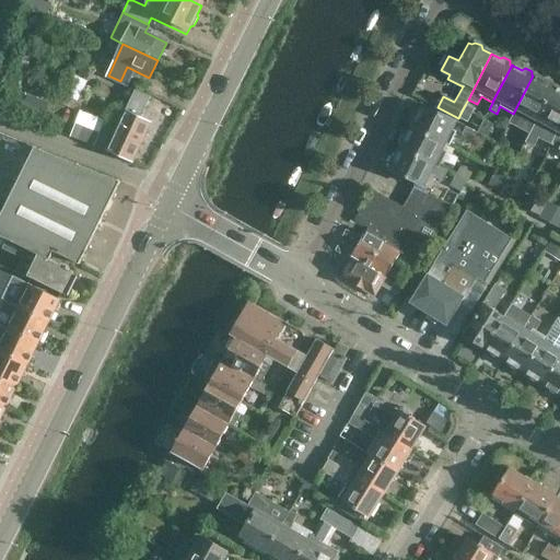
[(514,114),(509,124),(529,135),(555,86),(552,85),(552,82),(546,79),(543,81),(534,76),(514,114)]
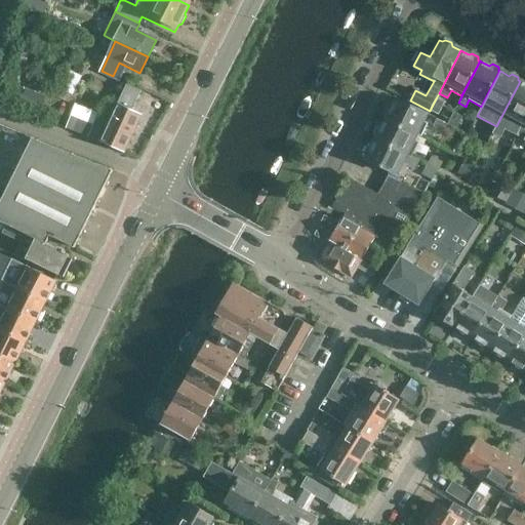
[(524,83),(520,81),(496,126),(493,132),(500,136),(511,118),(522,124),(524,118),(524,83)]
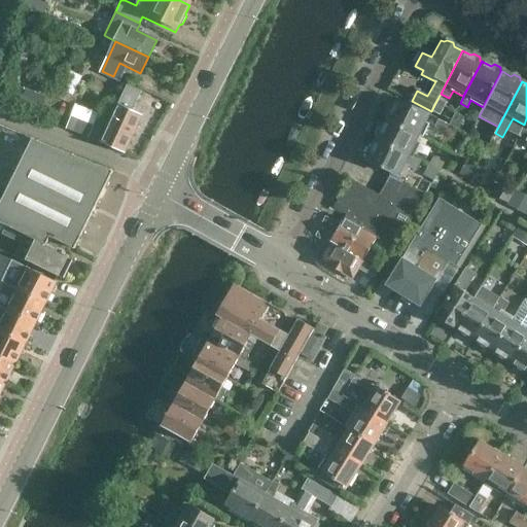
[(101,141),(125,153),(143,115),(134,110),(142,91),(128,83),(101,141)]
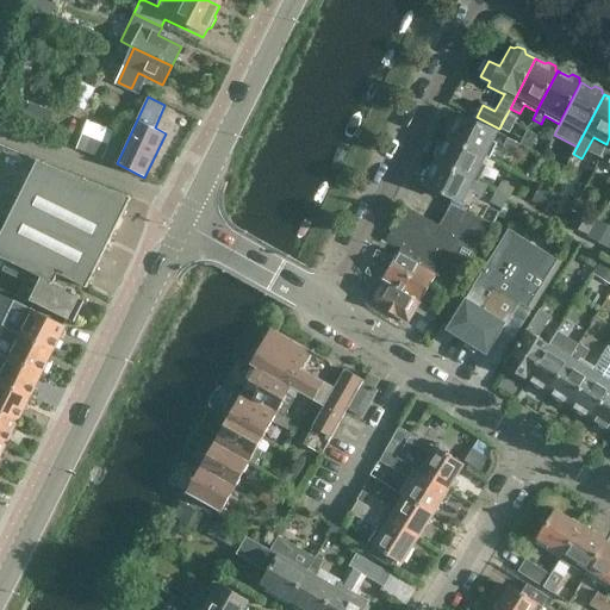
[(450,125),(447,132),(448,136),(447,138),(486,157),(489,159),(497,144),(492,142),(497,134),(459,114),(454,125),(450,125)]
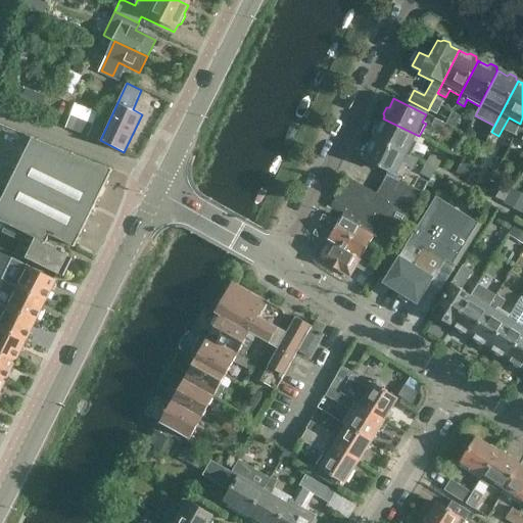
[(434,98),(428,110),(435,114),(442,102),(434,98)]
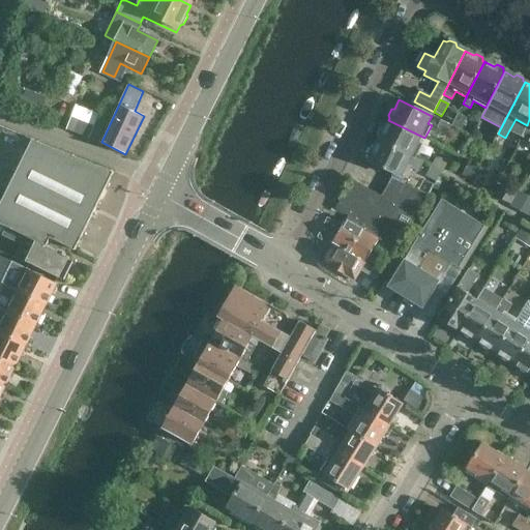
[(466,118),(459,114),(452,126),(460,130),(466,118)]
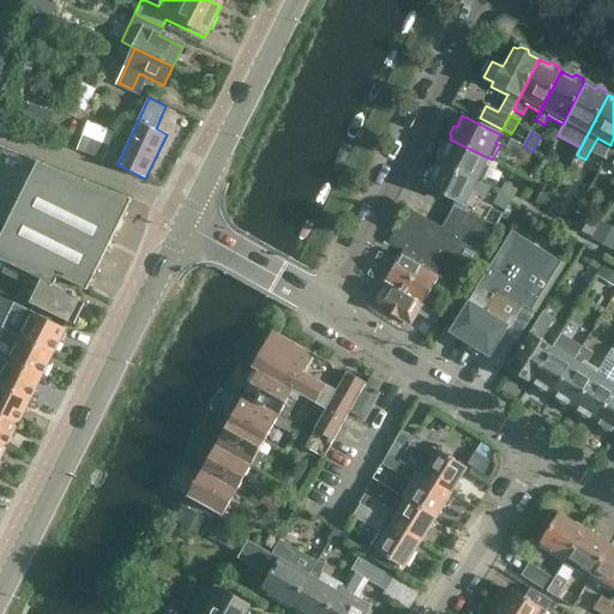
[(82,136),(76,151),(103,161),(109,146),(82,136)]
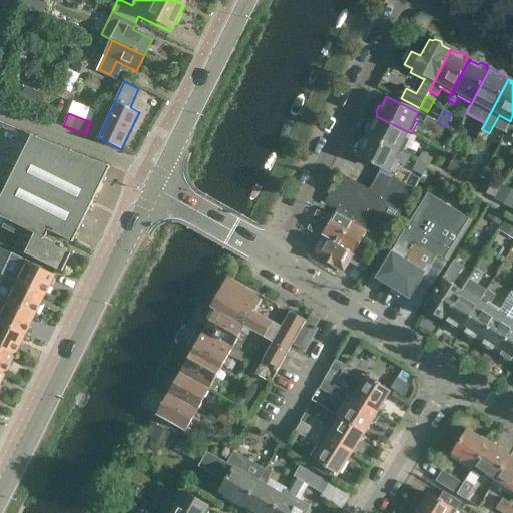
[(438,121),(427,115),(423,124),(433,129),(438,121)]
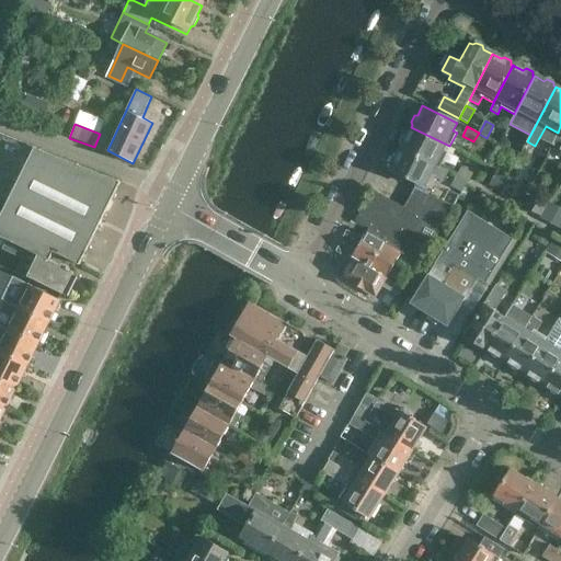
[(560,126),(558,133),(551,145),(558,148),(560,146),(560,126)]
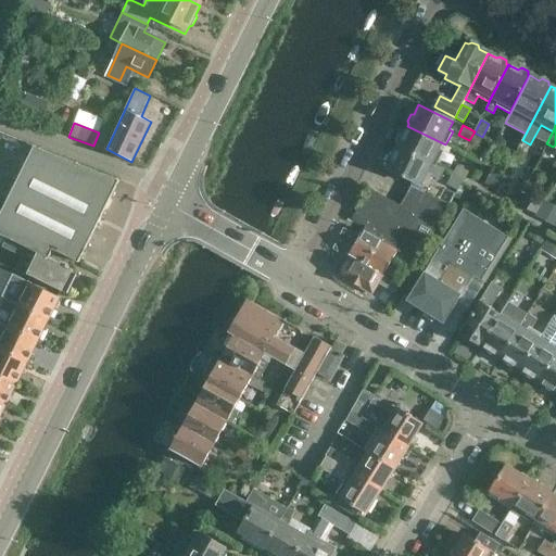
[(397,144),(397,146),(436,165),(442,152),(439,151),(443,143),(407,126),(402,136),(400,136),(396,141),(397,144)]
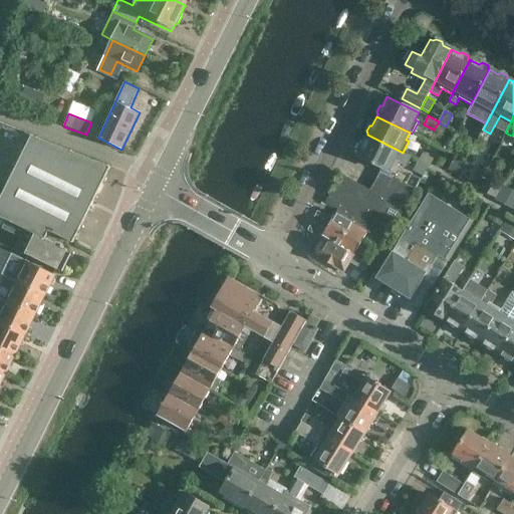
[(359,145),(356,151),(358,153),(357,156),(382,168),(379,172),(387,176),(389,172),(392,173),(398,163),(406,167),(410,158),(403,155),(403,153),(367,135),(362,145),(359,145)]
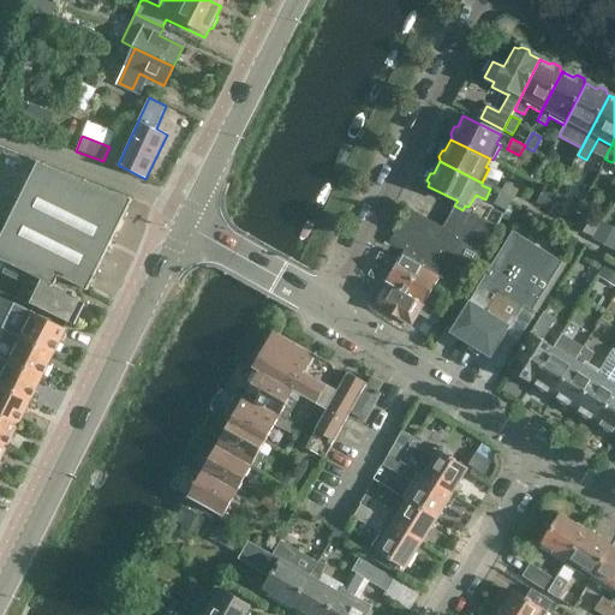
[(506,184),(500,193),(513,201),(518,190),(506,184)]
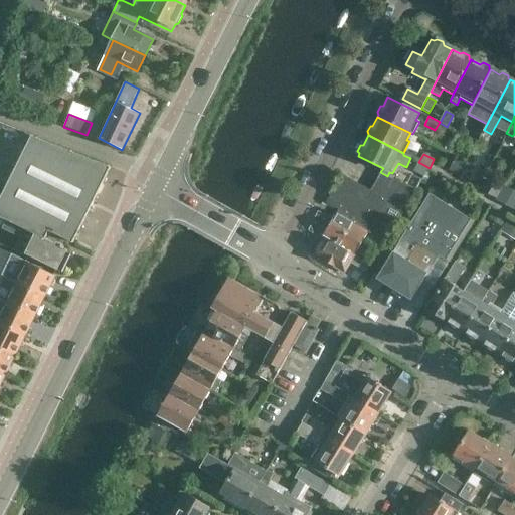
[(425,176),(430,168),(418,162),(414,171),(423,176),(425,176)]
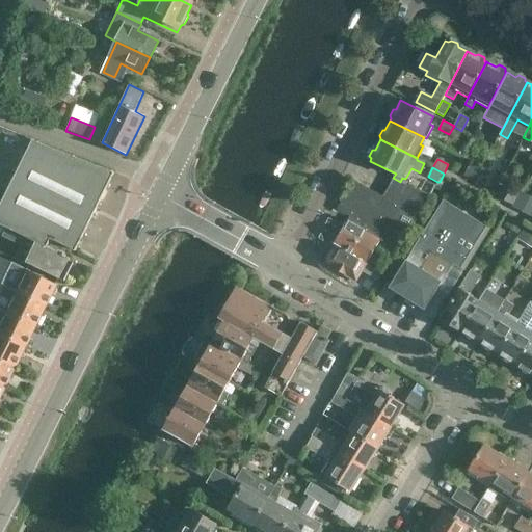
[(400,182),(393,179),(388,188),(382,197),(353,182),(337,210),(349,216),(350,215),(367,224),(364,230),(380,239),(381,238),(386,230),(394,216),(411,228),(422,208),(428,198),(400,182)]
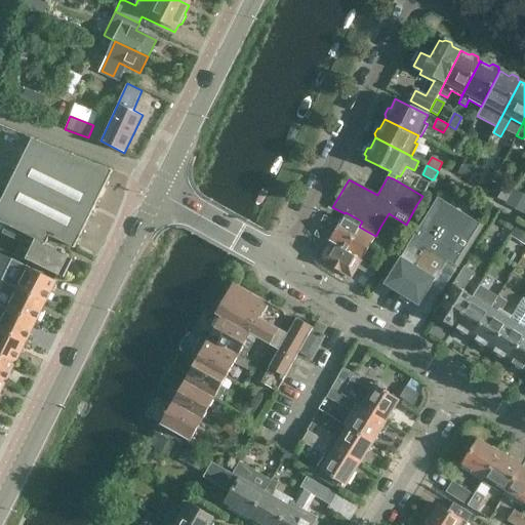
[(524,210),(524,192),(512,186),(503,200),(524,210)]
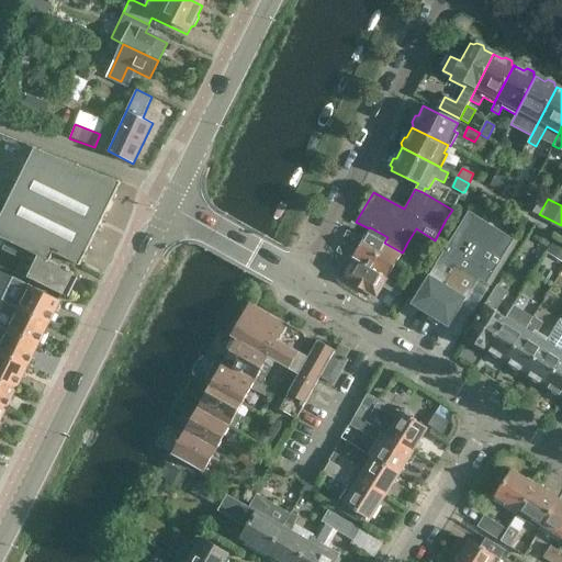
[(448,327),(479,279),(490,285),(518,242),(470,212),(411,303),(448,327)]
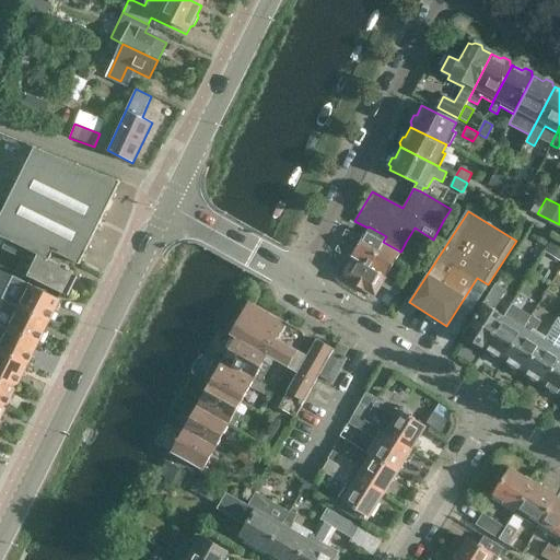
[(368,228),(340,276),(375,296),(385,278),(401,288),(411,271),(395,261),(400,252),(383,242),(386,236),(369,226),(368,228)]
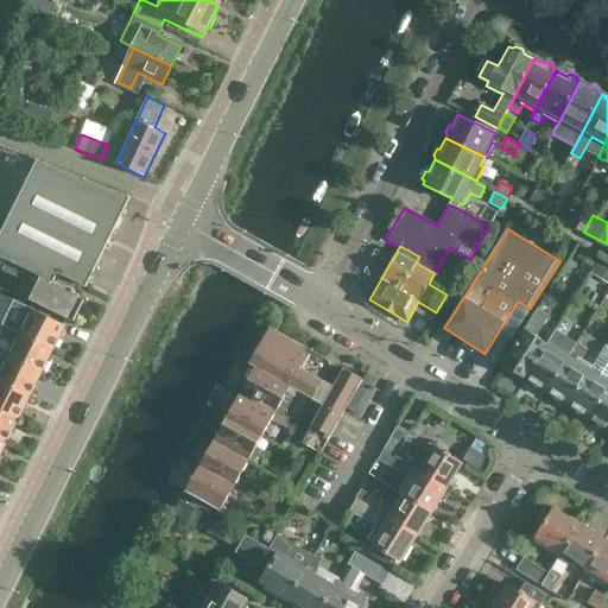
[(7,260),(2,271),(23,280),(14,297),(29,302),(30,299),(73,321),(82,302),(77,299),(80,296),(75,293),(75,291),(71,290),(71,291),(67,290),(71,280),(58,274),(54,283),(7,260)]
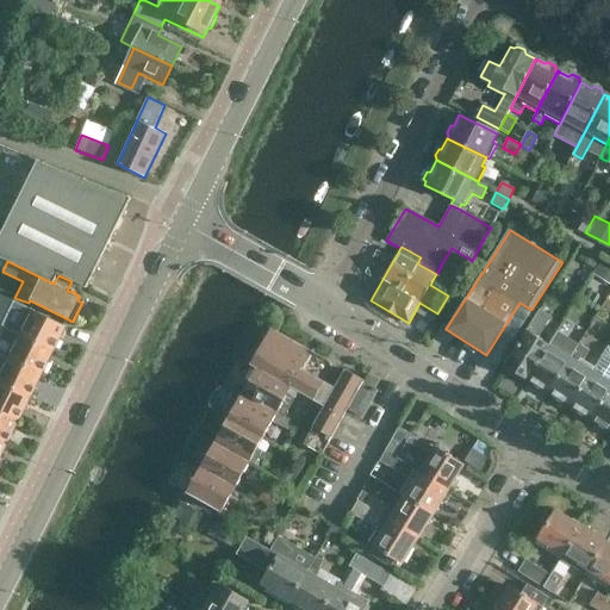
[(1,327),(5,328),(53,352),(64,329),(13,303),(1,327)]
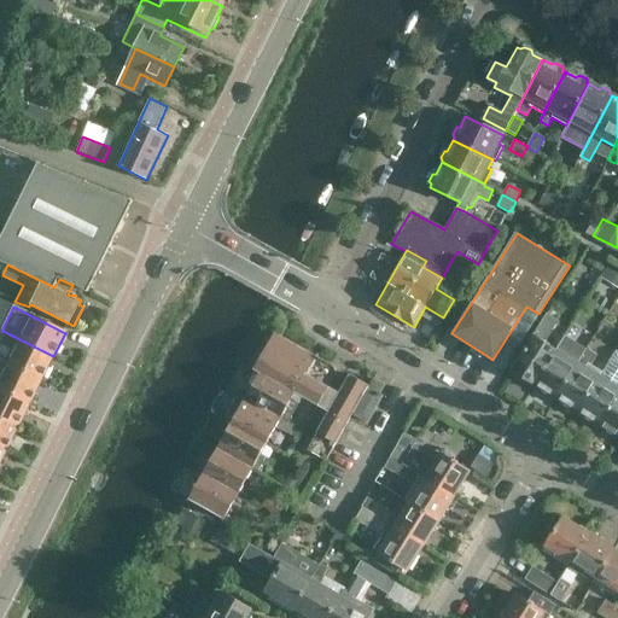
[(548,315),(512,372),(522,378),(522,383),(529,386),(532,385),(534,386),(557,350),(555,349),(544,342),(558,321),(548,315)]
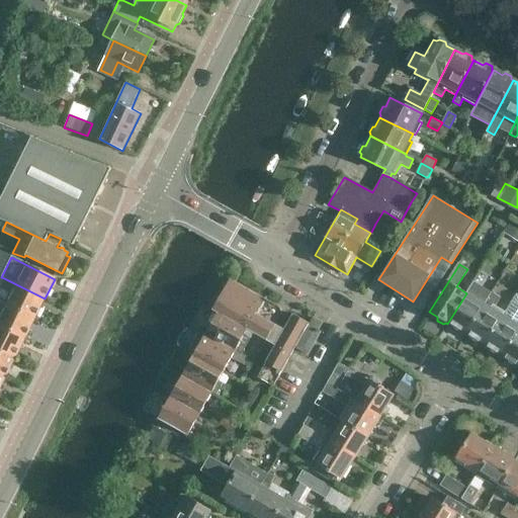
[(0,300),(7,305),(34,319),(45,298),(4,278),(0,285),(0,300)]
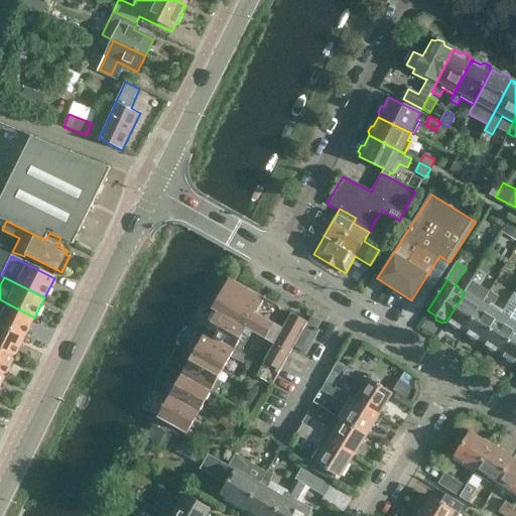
[(213,308),(218,311),(239,324),(247,309),(255,294),(229,280),(213,308)]
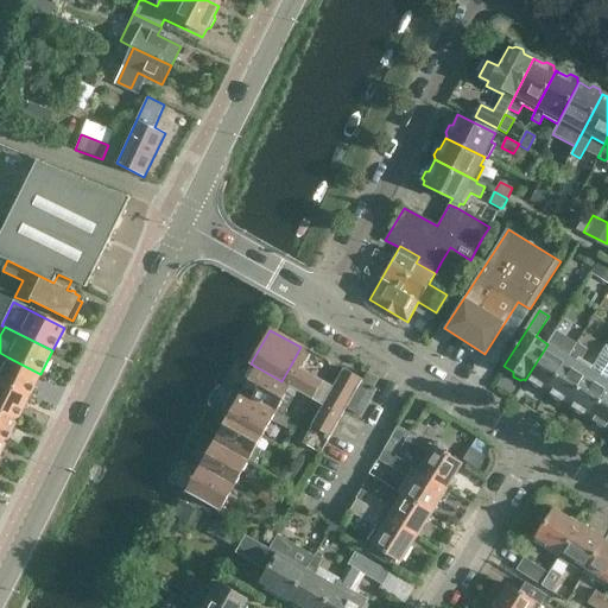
[(548,344),(525,380),(534,385),(534,390),(542,394),(545,392),(546,393),(571,354),(577,344),(555,330),(546,343),(548,344)]
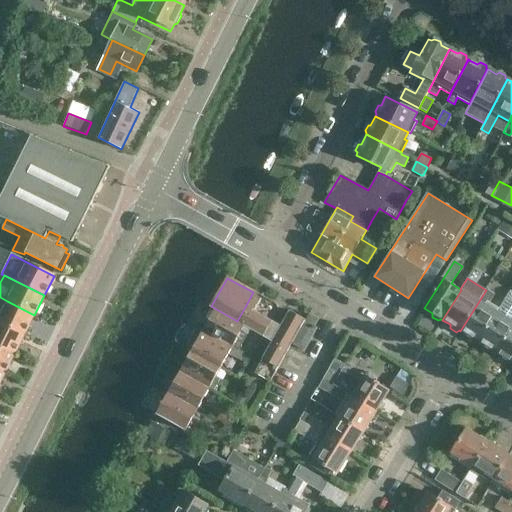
[(481,298),(460,331),(466,334),(467,338),(473,342),(476,341),(478,342),(497,312),(496,311),(498,308),(490,303),(495,295),(486,289),(486,290),(481,298)]
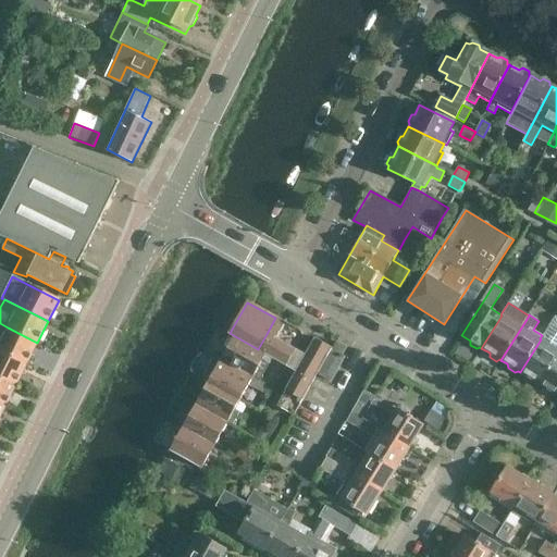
[(541,339),(520,372),(528,376),(528,380),(534,384),(537,383),(540,384),(556,355),(556,316),(555,318),(541,339)]
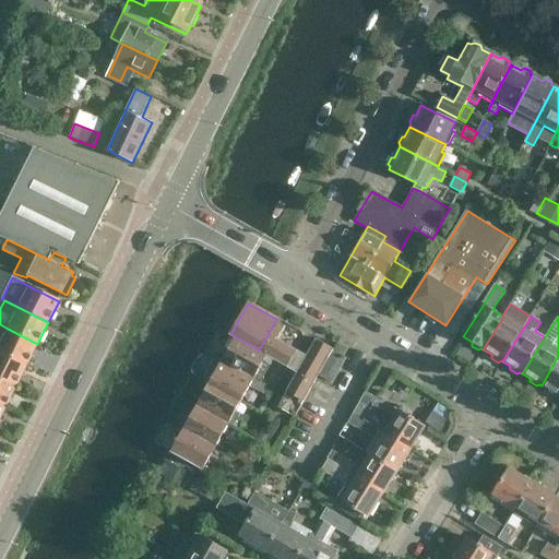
[(301,333),(276,319),(268,335),(296,351),(297,348),(301,339),(302,337),(302,335),(302,334),(301,333)]
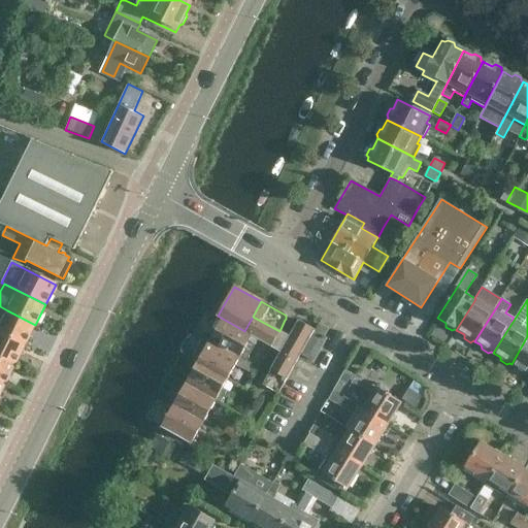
[(0,306),(0,331),(26,344),(35,325),(0,306)]
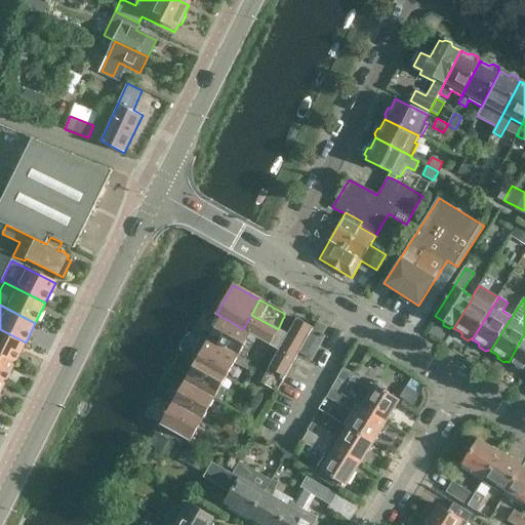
[(251,315),(243,329),(259,338),(280,351),(284,344),(288,335),(278,329),(251,315)]
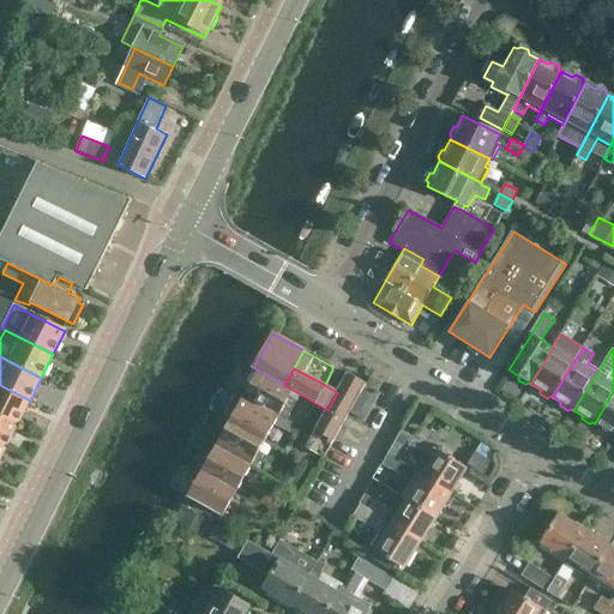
[(284,385),(259,371),(246,395),(278,414),(280,411),(292,417),(304,396),(284,385)]
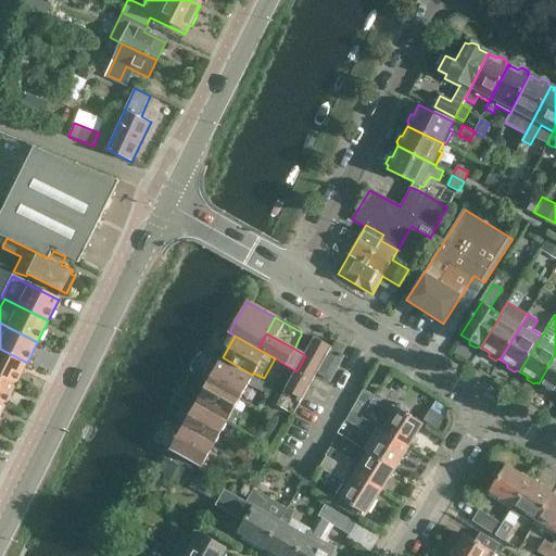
[(305,355),(301,364),(315,373),(329,348),(314,339),(305,355)]
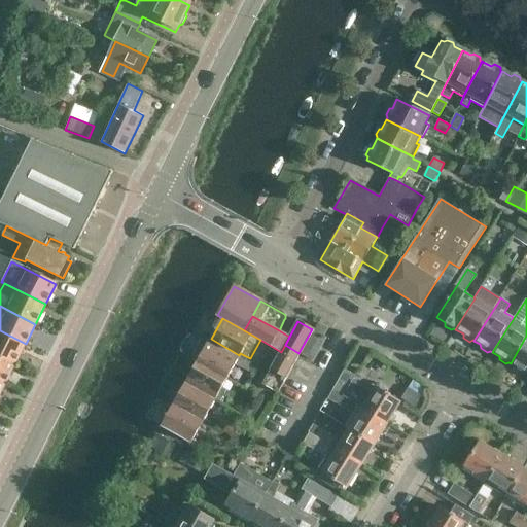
[(299,353),(299,354),(312,361),(324,337),(322,336),(326,328),(319,324),(315,330),(312,329),(299,353)]
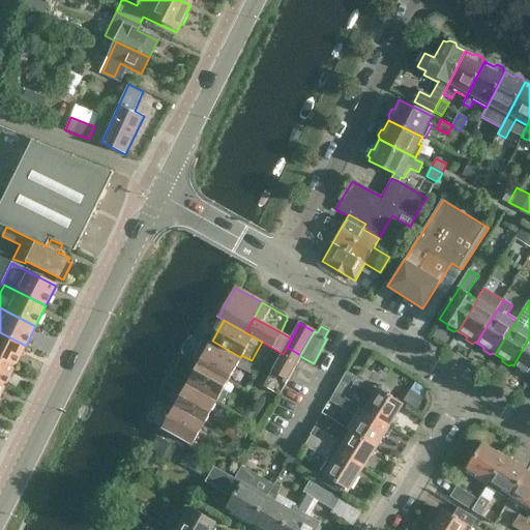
[(0,359),(15,366),(26,346),(0,332),(0,359)]
